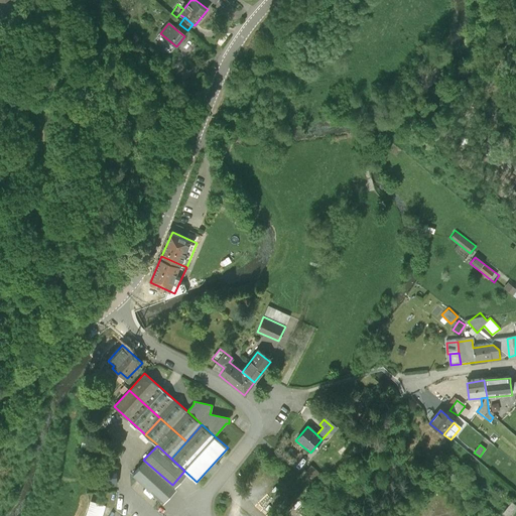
[(175,488),(172,485),(143,460),(131,474),(162,503),(175,488)]
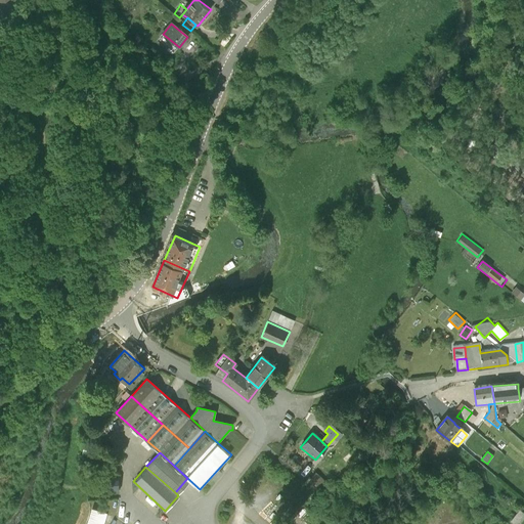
[(120,491),(118,476),(100,478),(102,493),(120,491)]
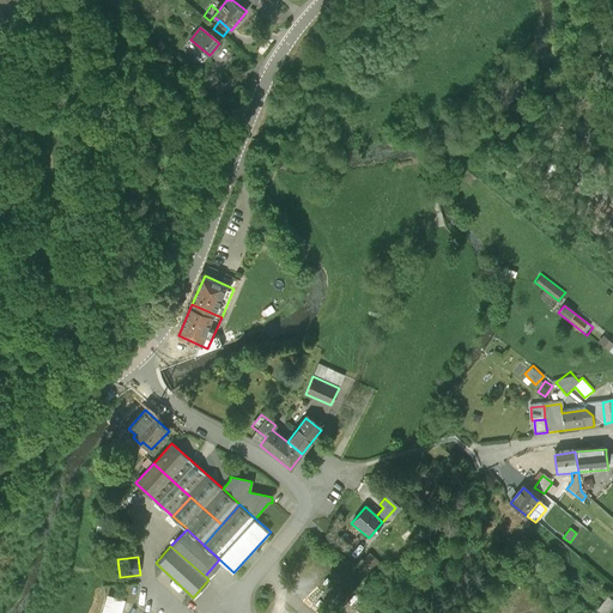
[(608,612),(612,607),(612,587),(610,584),(594,605),(605,612),(608,612)]
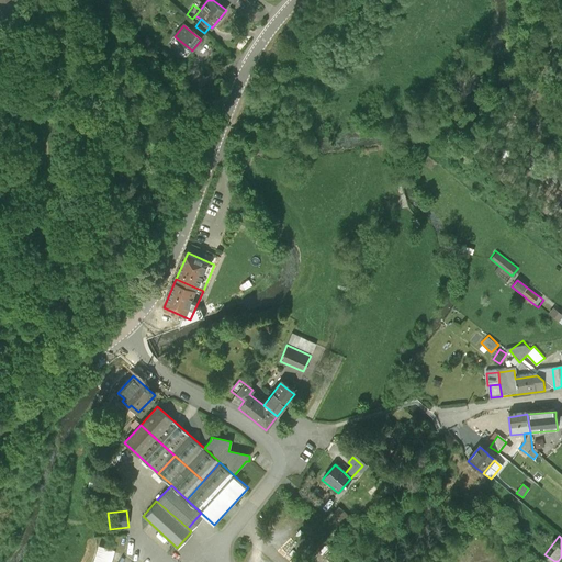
[(97,542),(91,561),(110,561),(114,547),(97,542)]
